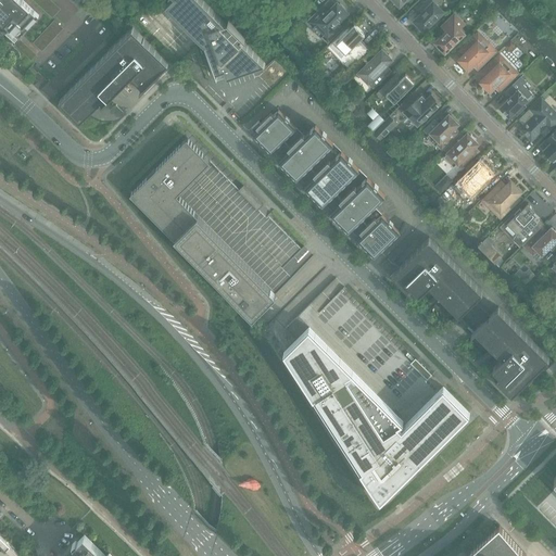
[(0,0),(0,19),(10,27),(5,32),(15,41),(20,37),(27,28),(28,30),(33,25),(32,24),(39,15),(27,4),(22,0),(0,0)]
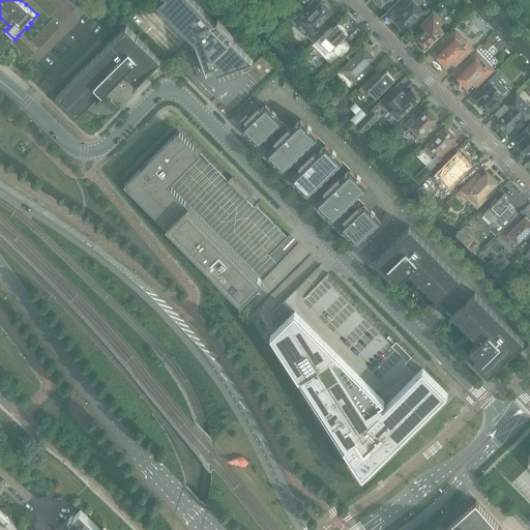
[(234,36),(217,20),(217,21),(218,22),(216,24),(193,0),(163,0),(158,4),(196,42),(207,74),(206,69),(214,66),(216,74),(253,61),(229,37),(232,35),(233,36),(234,36)]
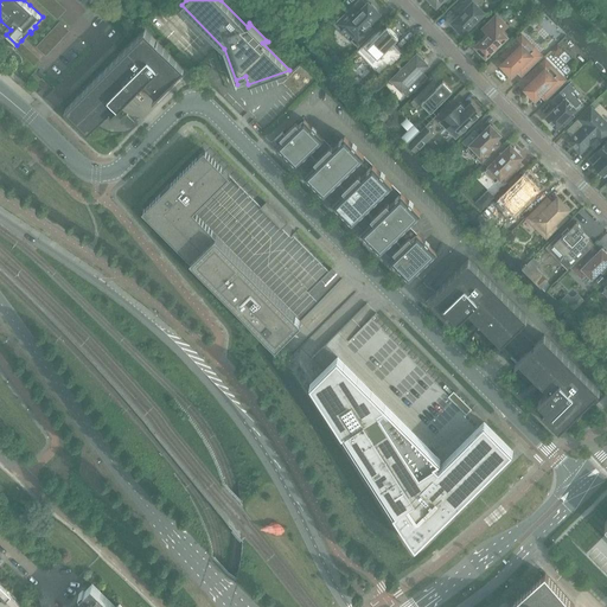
[(460,14),(453,23),(455,25),(454,27),(458,31),(461,31),(462,32),(470,25),(472,26),(477,23),(475,20),(483,13),(477,6),(481,1),(480,0),(465,0),(455,10),(460,14)]
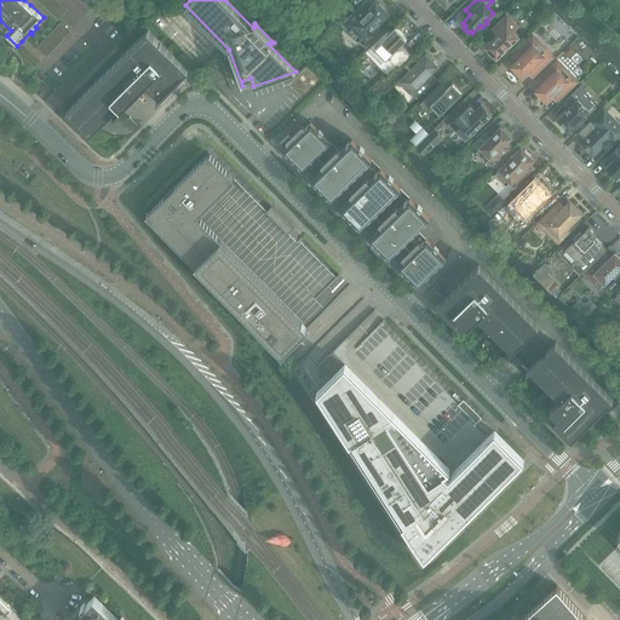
[(366,13),(361,9),(345,24),(350,29),(348,32),(349,34),(357,42),(361,40),(366,45),(382,29),(377,24),(386,15),(385,13),(386,11),(379,4),(377,5),(375,4),(366,13)]
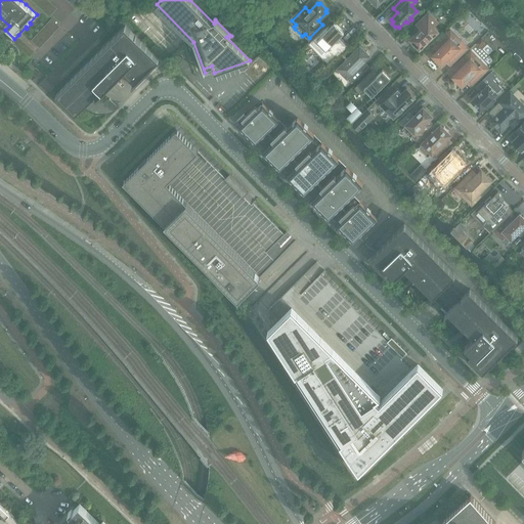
[(412,43),(416,47),(418,46),(420,48),(426,42),(428,43),(431,40),(431,37),(437,32),(433,27),(437,23),(428,14),(417,26),(421,30),(410,40),(412,41),(412,43)]
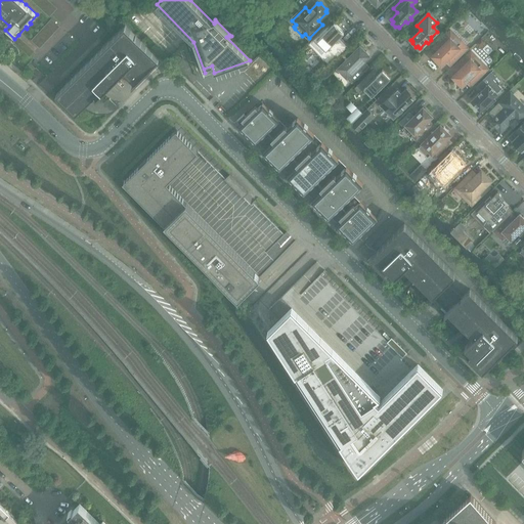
[(340,37),(344,33),(335,24),(330,28),(328,25),(308,44),(328,63),(336,55),(338,57),(348,46),(340,37)]
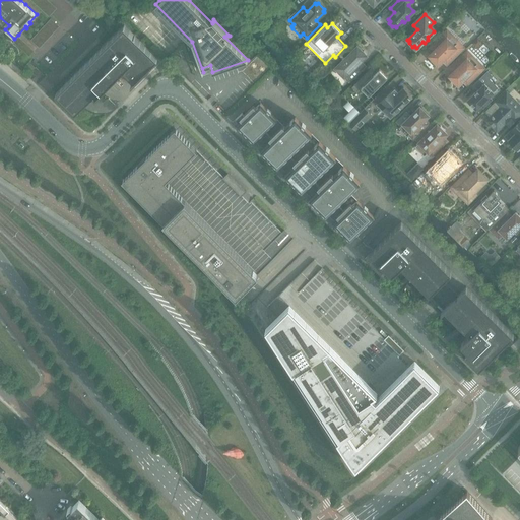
[(124,25),(56,93),(75,114),(94,93),(96,95),(94,98),(95,99),(123,71),(134,81),(131,84),(131,85),(157,59),(124,25)]
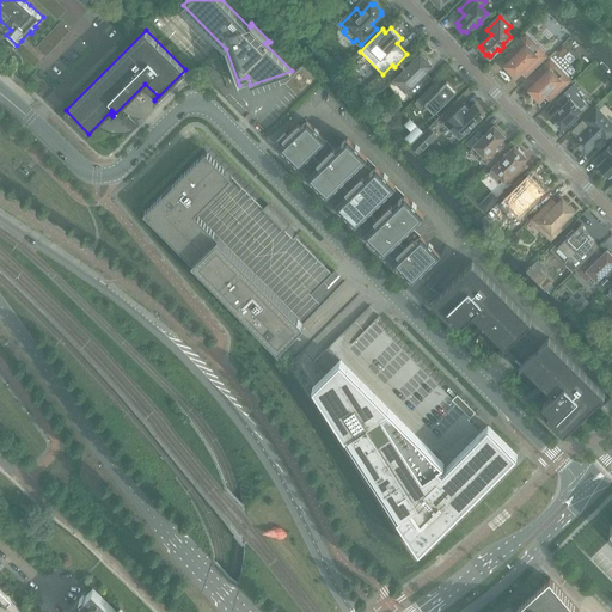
[(546,56),(526,36),(506,56),(510,61),(506,66),(515,77),(520,71),(526,77),(546,56)]
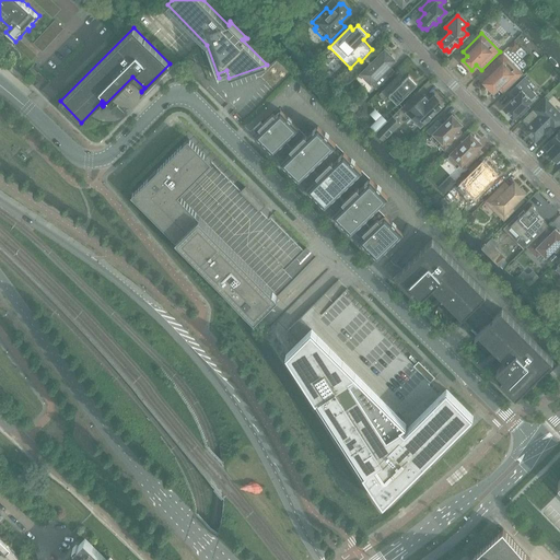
[(36,55),(21,41),(21,39),(15,45),(32,60),(36,55)]
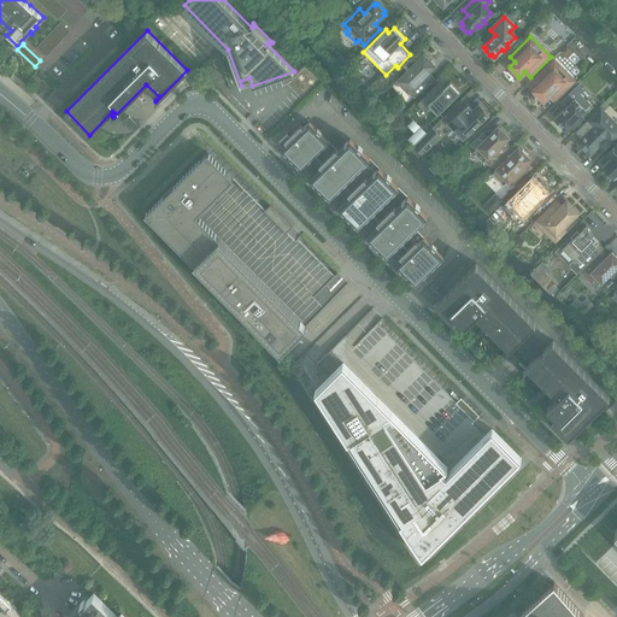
[(565,57),(571,50),(566,45),(559,52),(565,57)]
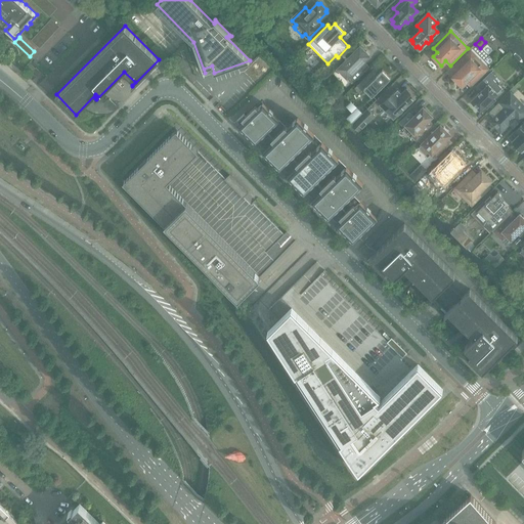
[(359,67),(369,56),(360,46),(354,52),(353,50),(345,57),(347,59),(338,69),(352,83),(364,72),(359,67)]
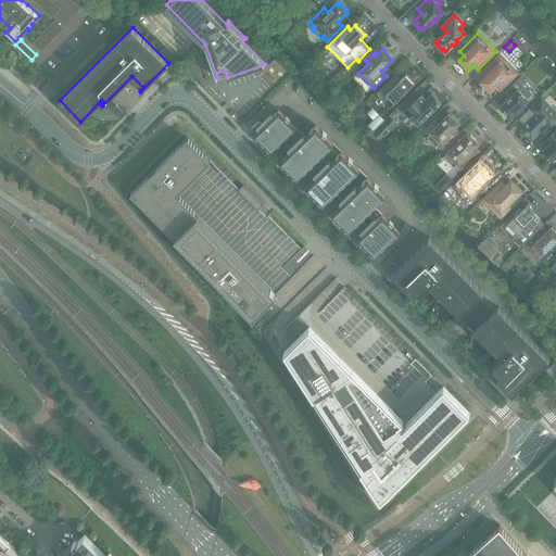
[(518,73),(500,54),(481,73),(485,77),(481,81),(490,91),(494,87),(500,91),(518,73)]
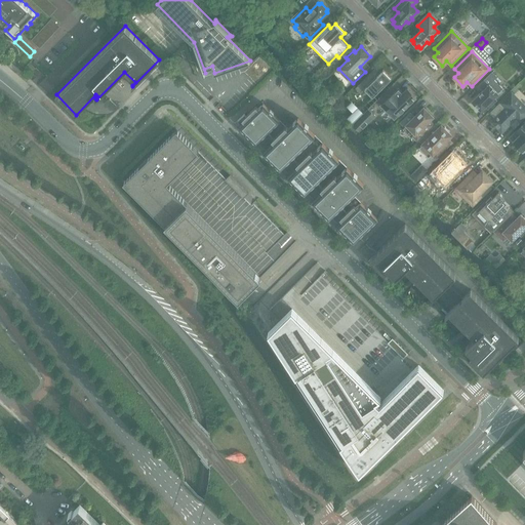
[(366,90),(372,97),(392,78),(382,70),(378,74),(374,70),(355,88),(362,95),(366,90)]
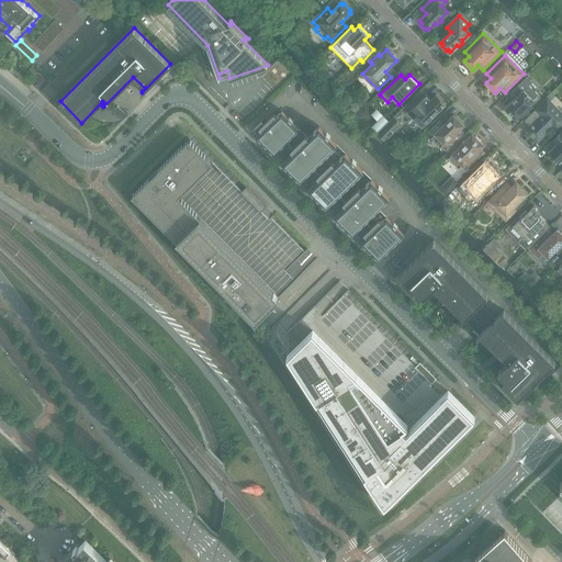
[(527,77),(512,92),(517,97),(505,109),(515,119),(519,114),(523,117),(531,108),(529,104),(534,100),(532,100),(538,94),(529,86),(528,86),(531,82),(527,77)]
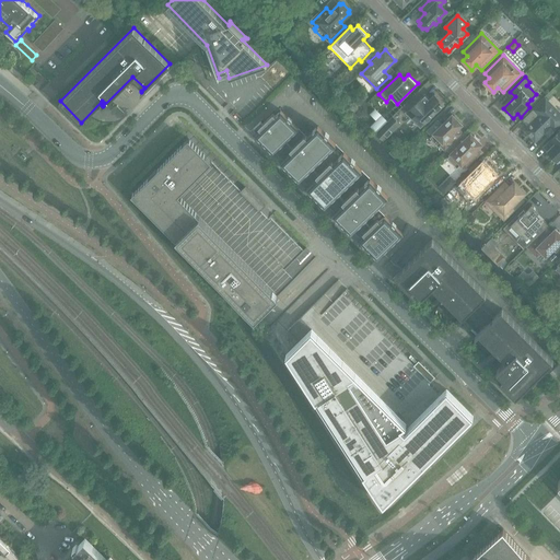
[(363,91),(353,101),(359,106),(369,96),(363,91)]
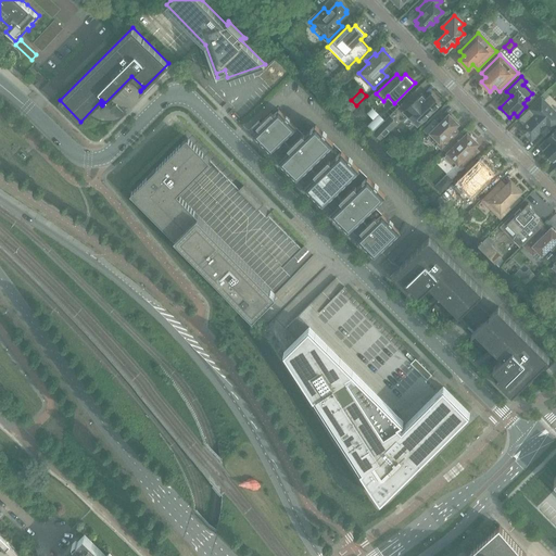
[(422,122),(441,102),(431,93),(413,112),(422,122)]
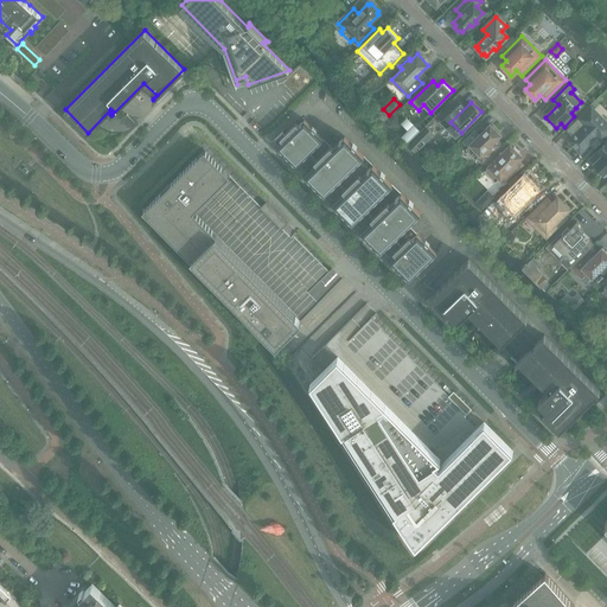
[(569,141),(580,152),(590,141),(595,146),(595,147),(596,147),(606,135),(606,123),(592,108),(568,131),(574,136),(569,141)]
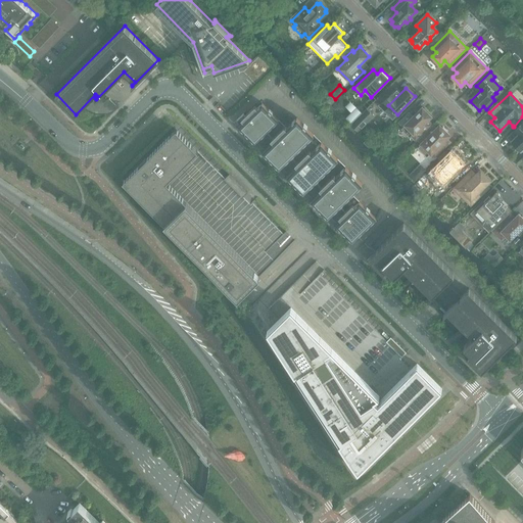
[(350,101),(349,102),(345,106),(351,112),(345,117),(351,124),(362,113),(350,101)]
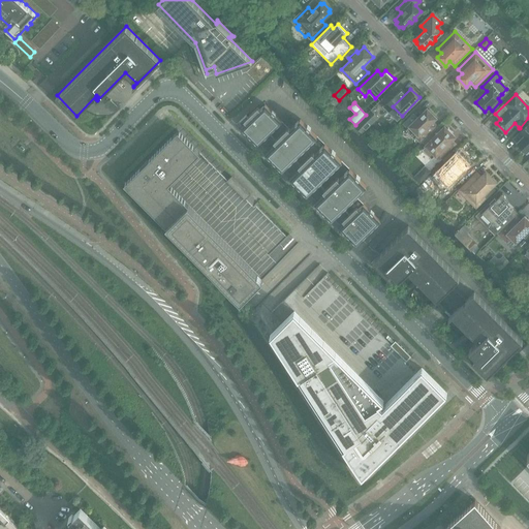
[(349,168),(339,179),(337,177),(324,189),(318,183),(342,160),(335,153),(336,153),(332,149),(332,150),(325,144),(314,154),(312,152),(300,164),(293,158),(317,135),(310,128),(311,128),(308,124),(307,125),(301,118),(289,128),(287,127),(276,139),(270,133),(282,121),(275,114),(276,114),(274,112),(273,110),(272,111),(265,103),(259,110),(258,107),(248,117),(247,116),(240,122),(243,126),(241,128),(242,128),(257,145),(259,143),(268,151),(266,153),(282,169),(284,167),(292,176),(290,178),(307,194),(309,192),(316,200),(315,203),(332,219),(334,217),(341,225),(339,227),(356,244),(380,220),(374,214),(374,213),(371,209),(370,210),(364,204),(359,209),(356,207),(349,214),(343,208),(367,185),(360,178),(361,178),(356,174),(356,175),(349,168)]
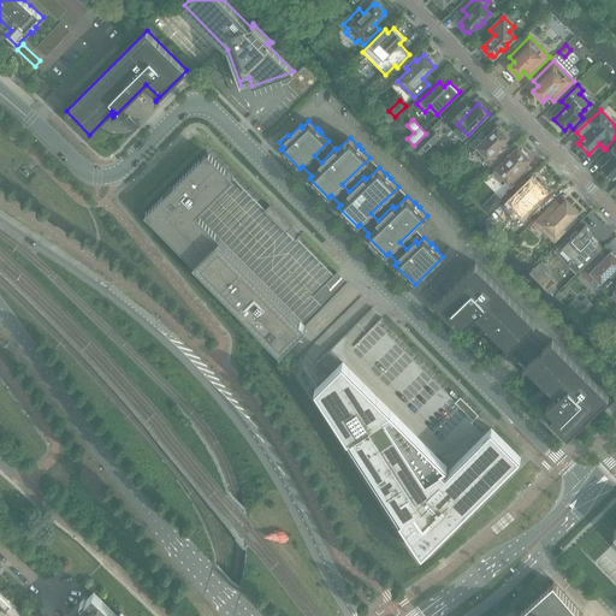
[(497,126),(486,137),(481,132),(469,144),(474,149),(472,152),(483,161),(485,159),(490,165),(508,147),(502,142),(507,137),(505,135),(507,134),(499,128),(499,129),(497,126)]
